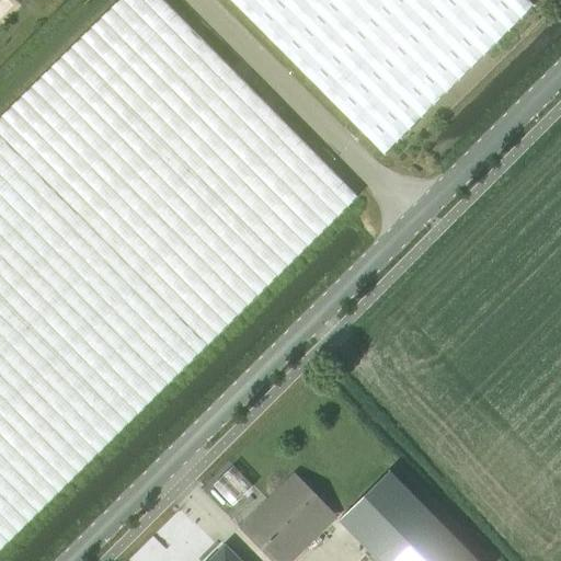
[(118,0),(0,117),(0,550),(358,196),(164,0),(118,0)]
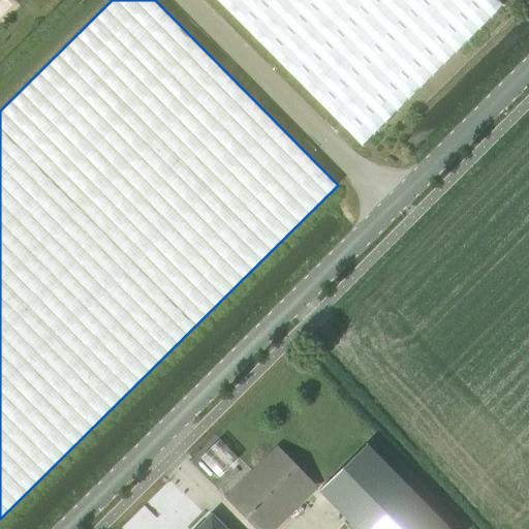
[(218,0),(362,145),(503,4),(498,0),(218,0)]
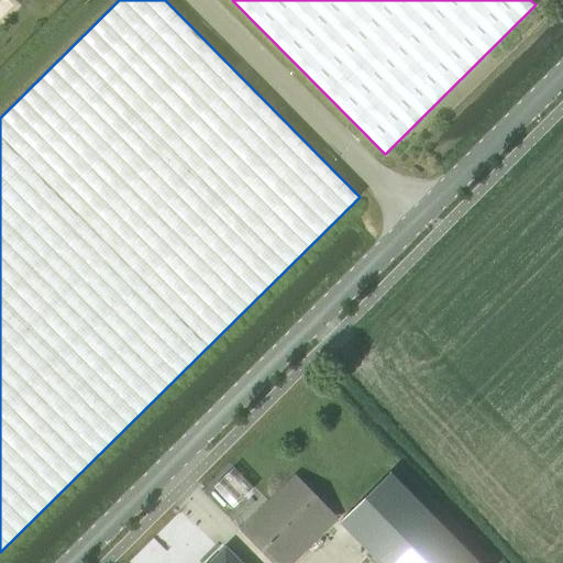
[(479,562),(390,472),(341,520),(383,562),(479,562)]
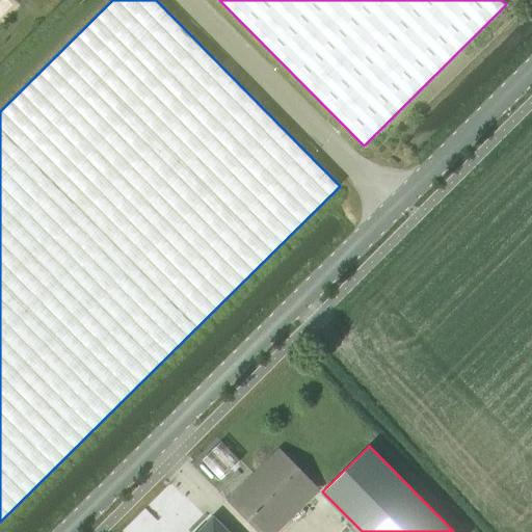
[(228,500),(259,531),(275,531),(319,489),(278,450),(228,500)]
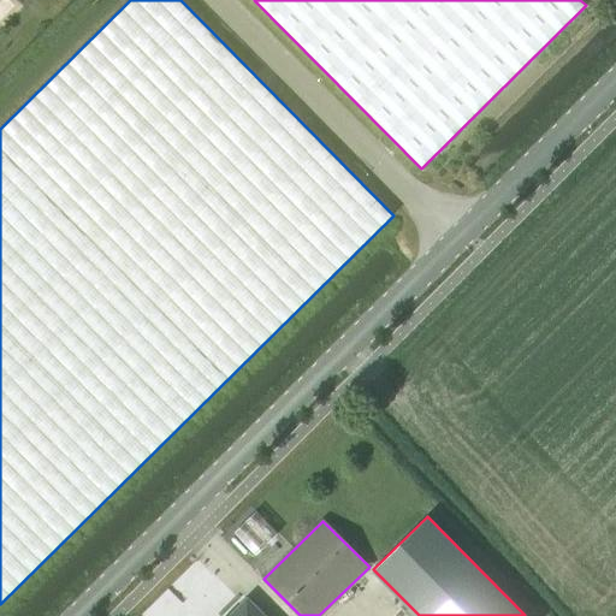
[(264,615),(248,599),(230,615),(264,615)]
